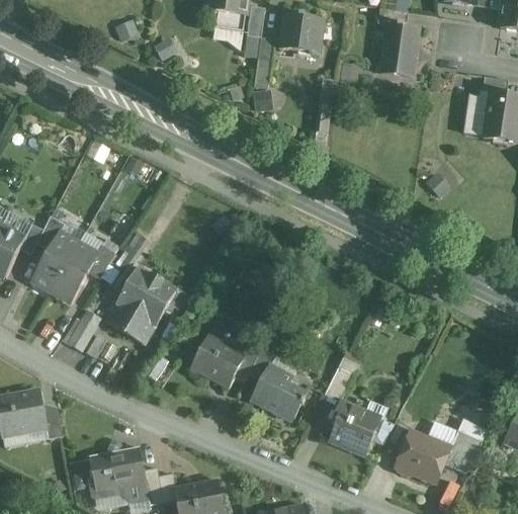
[(207,0),(206,9),(218,10),(216,26),(243,30),(247,0),(207,0)]
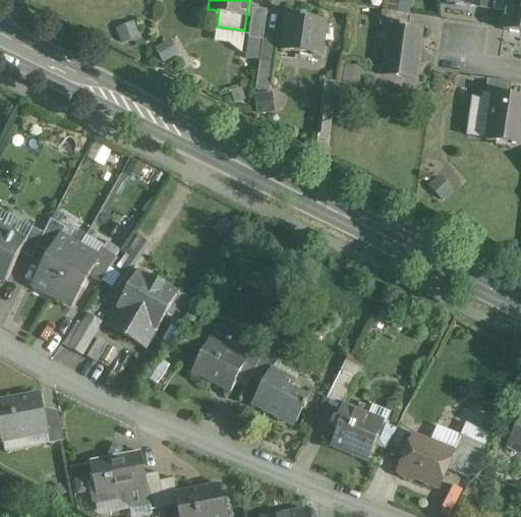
[(391,0),(391,6),(411,8),(411,0),(391,0)]
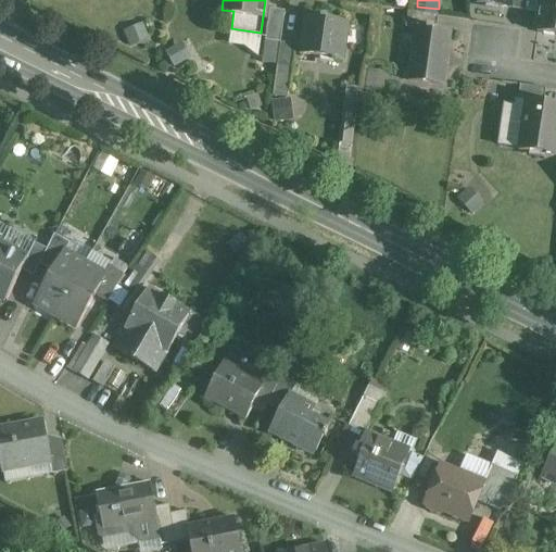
[(526,0),(525,7),(539,9),(540,0),(526,0)]
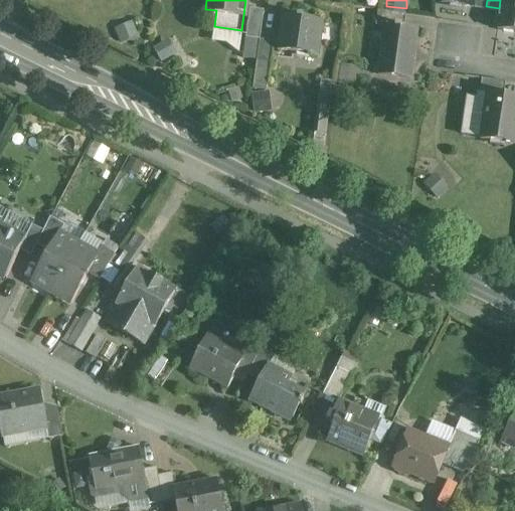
[(500,0),(499,8),(496,27),(497,27),(514,29),(514,0),(500,0)]
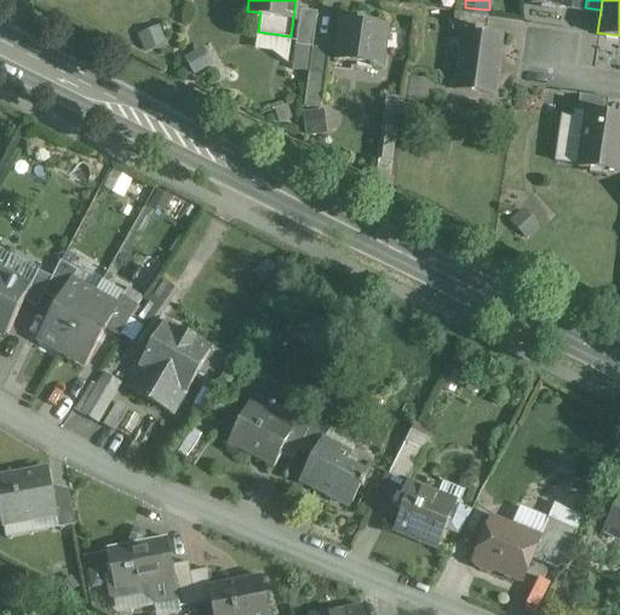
[(296,41),(313,44),(316,12),(300,10),(296,41)]
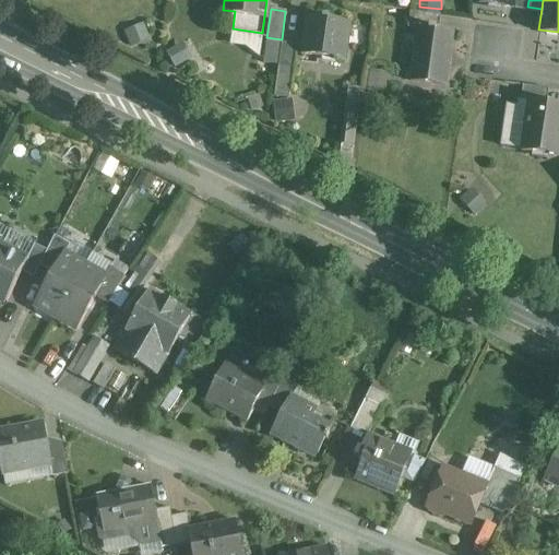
[(440,12),(409,9),(407,24),(416,25),(438,28),(440,12)]
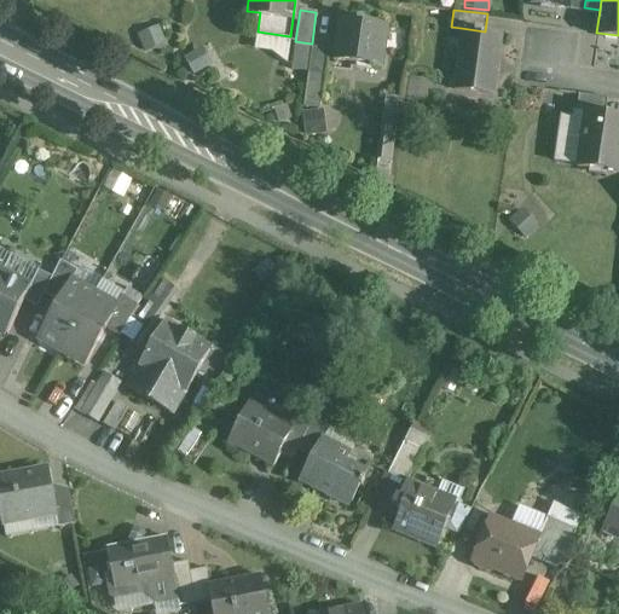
[(380,63),(380,59),(382,44),(376,42),(380,22),(364,19),(364,18),(341,15),(340,16),(334,57),(335,57),(380,63)]
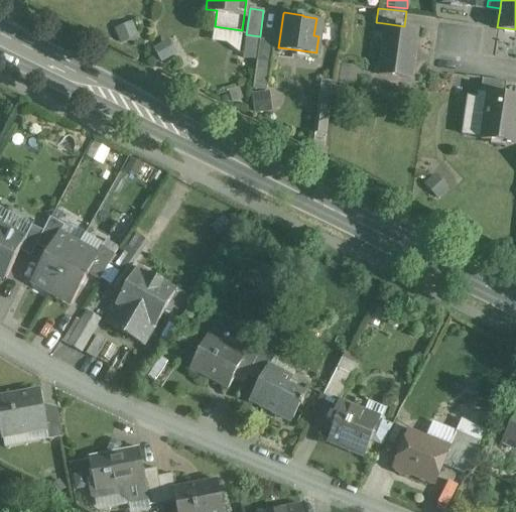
[(133,18),(130,19),(114,25),(119,40),(138,32),(133,18)]
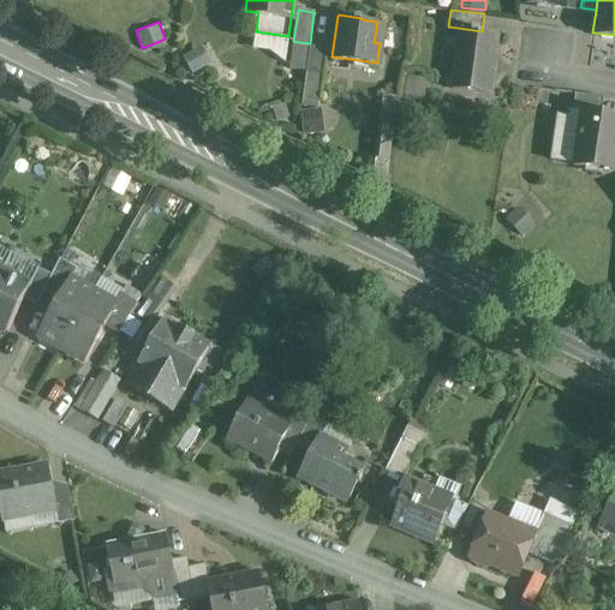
[(482,31),(458,28),(451,85),(490,91),(497,33),(482,31)]
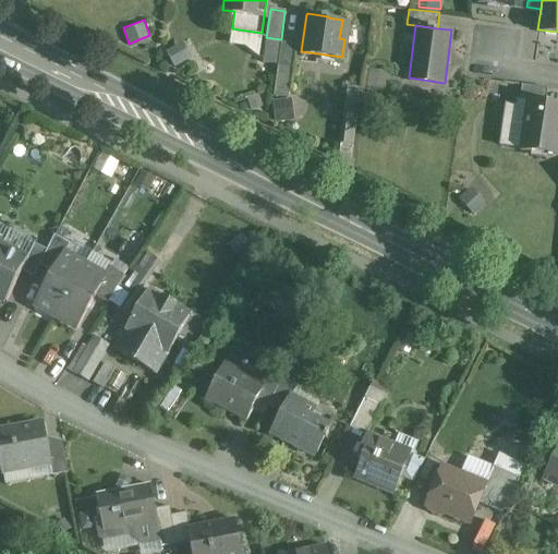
[(174,62),(191,56),(184,39),(168,47),(174,62)]
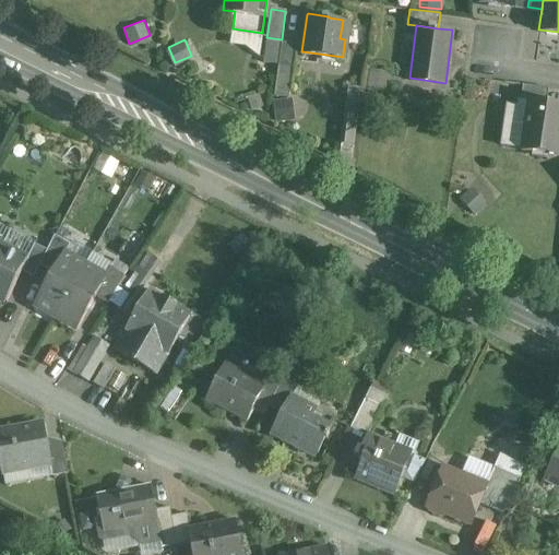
[(282,39),(278,63),(293,66),(296,42),(282,39)]
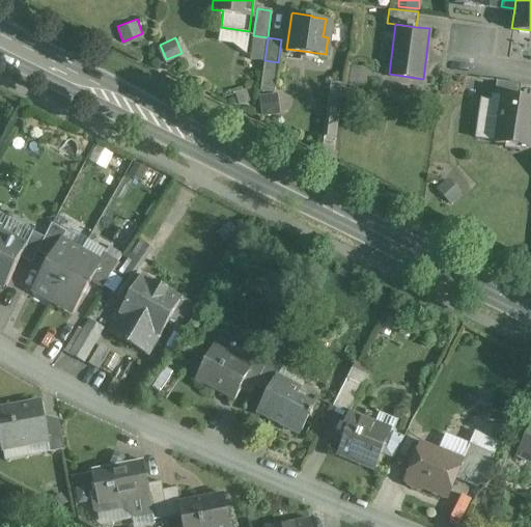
[(264,60),(260,84),(260,85),(260,88),(274,90),(278,62),(264,60)]
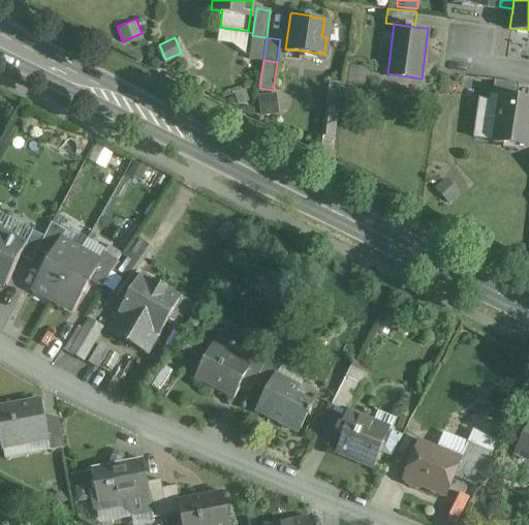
[(517,95),(519,81),(494,78),(492,92),(500,94),(500,92),(517,95)]
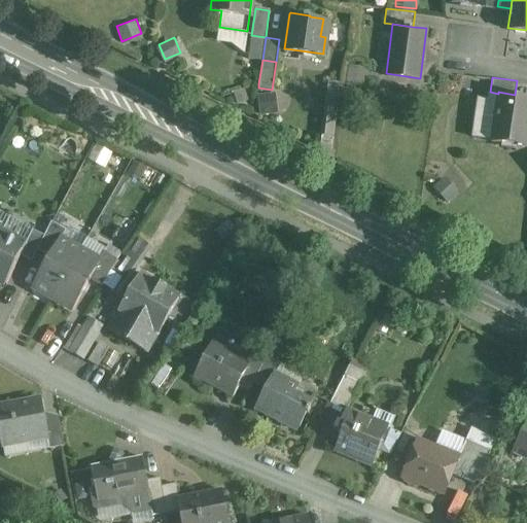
[(332,134),(337,103),(338,94),(327,92),(326,93),(326,94),(321,133),(332,134)]
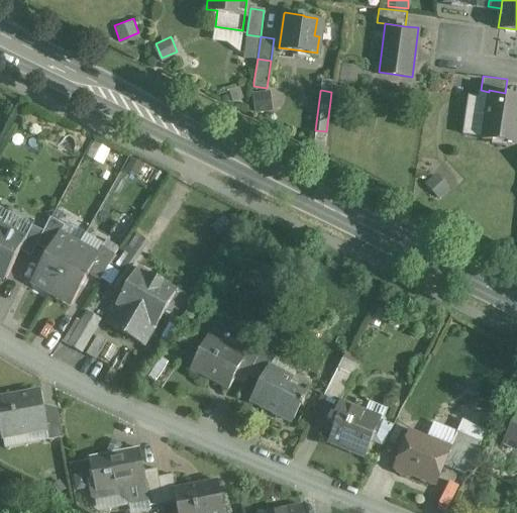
[(516,133),(516,94),(505,93),(489,90),(489,92),(482,136),(516,141),(516,133)]
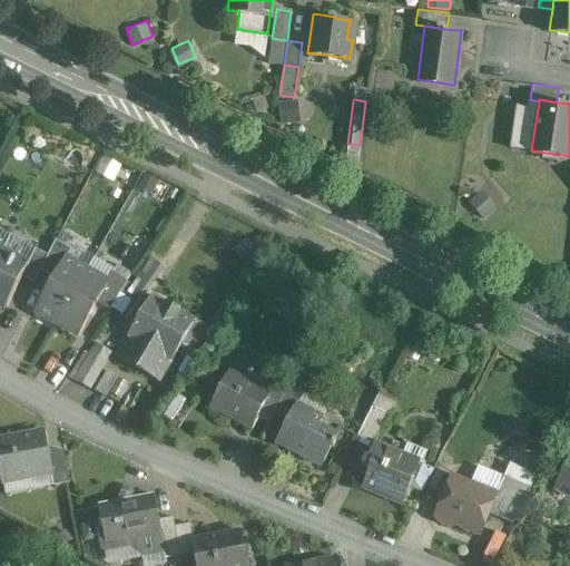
[(294,101),(292,101),(291,101),(279,103),(282,120),(296,118),(294,101)]
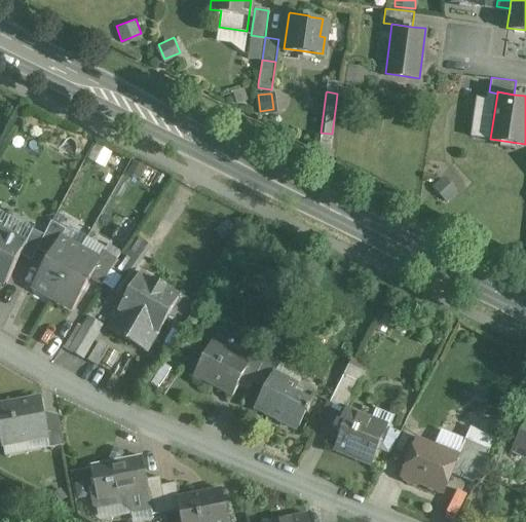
[(50,254),(60,236),(65,226),(51,219),(44,233),(37,247),(50,254)]
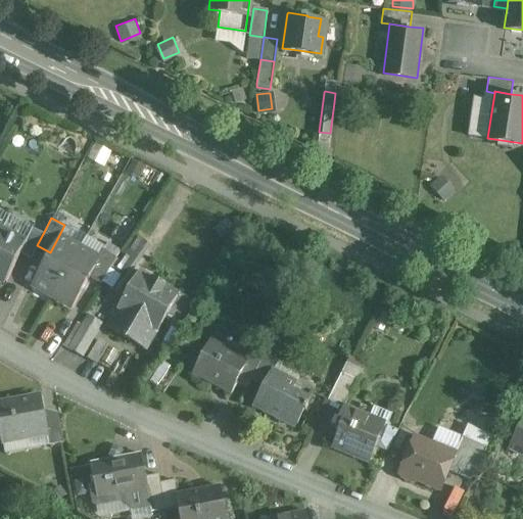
[(19,251),(31,256),(37,245),(44,232),(33,226),(26,240),(19,251)]
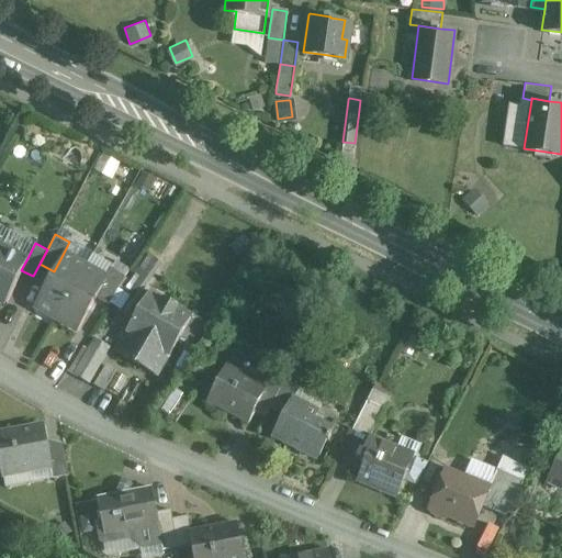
[(0,249),(0,298),(4,301),(21,270),(27,258),(2,245),(0,249)]
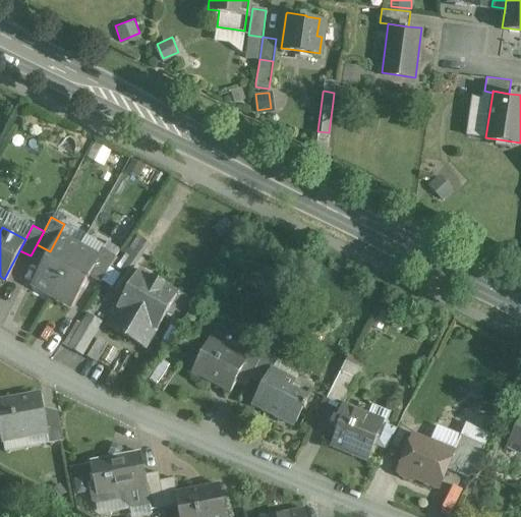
[(50,251),(34,282),(52,292),(77,243),(59,234),(50,251)]
